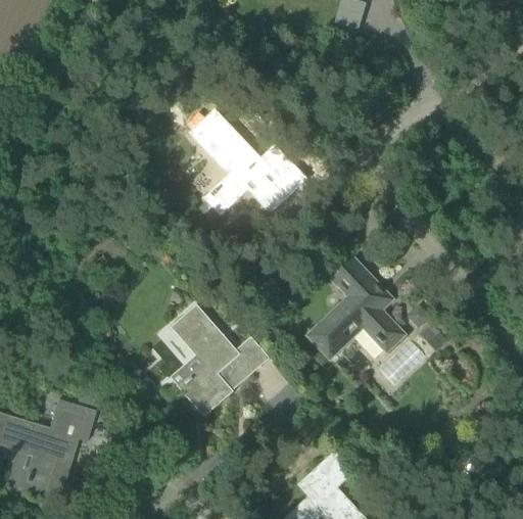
[(339,0),(336,18),(361,25),(367,0),(339,0)]
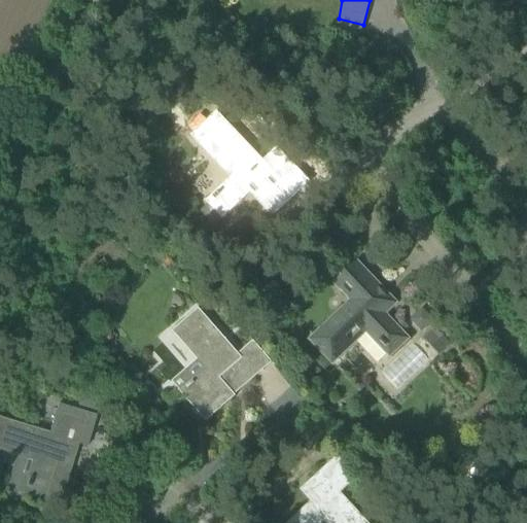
[(273,188),(297,166),(277,144),(262,158),(216,109),(190,133),(230,175),(205,198),(221,216),(250,189),(273,214),(285,202),(273,188)]
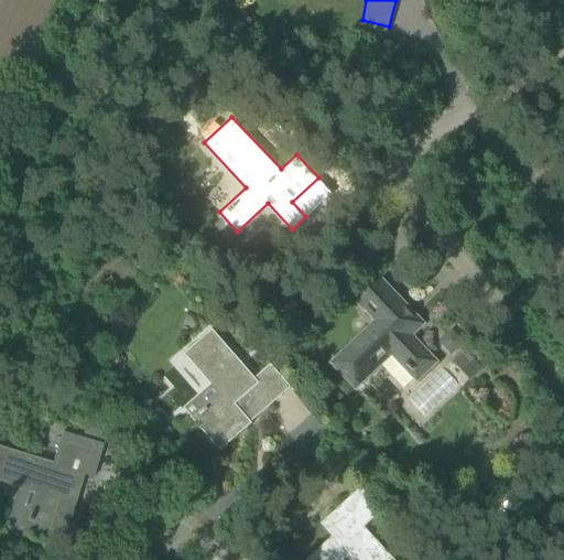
[(357,303),(372,319),(328,361),(356,389),(392,354),(415,378),(420,374),(436,359),(411,332),(422,321),(382,279),(357,303)]
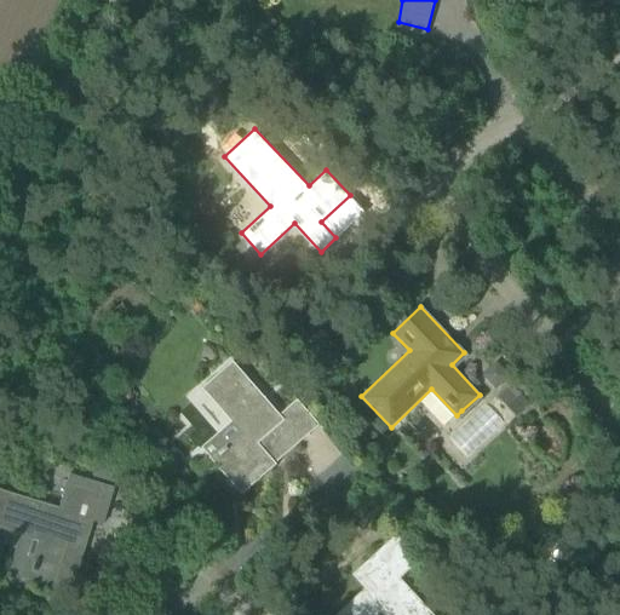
[(202,386),(240,429),(210,455),(241,493),(276,463),(275,460),(320,423),(297,397),(280,413),(234,360),(202,386)]
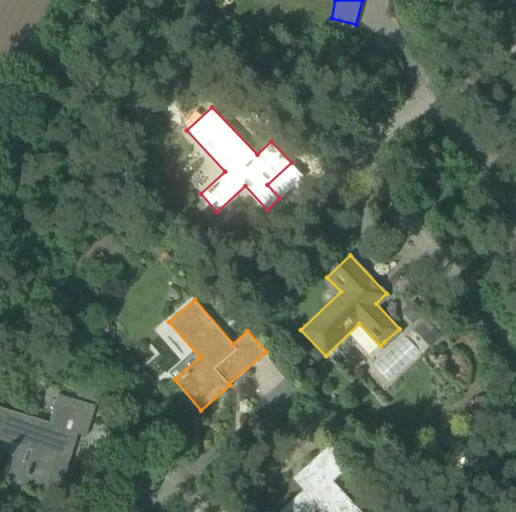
[(435,310),(428,317),(437,328),(444,321),(435,310)]
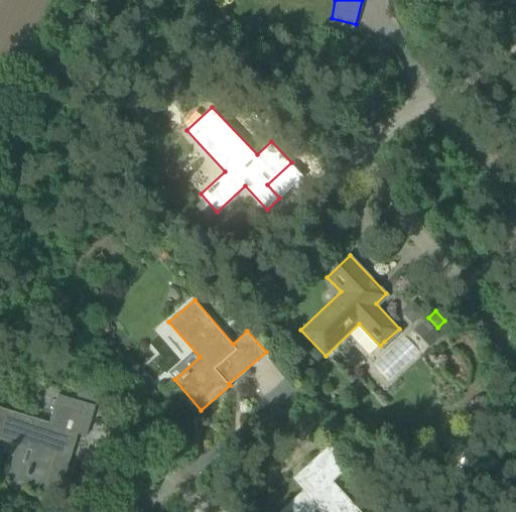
[(58,492),(77,431),(85,434),(94,403),(56,392),(47,420),(0,405),(0,434),(34,445),(23,481),(58,492)]
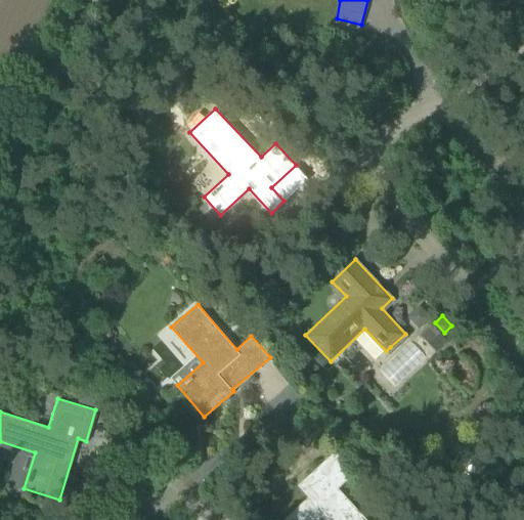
[(298,484),(308,495),(281,519),(317,519),(322,516),(325,519),(367,519),(338,487),(355,472),(335,450),(298,484)]
